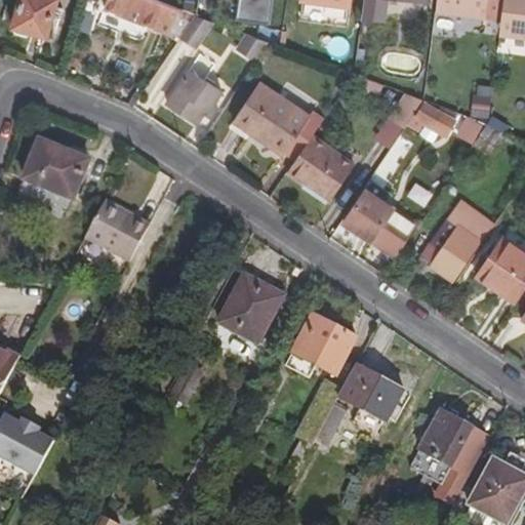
[(46,37),(56,0),(19,0),(12,27),(46,37)]
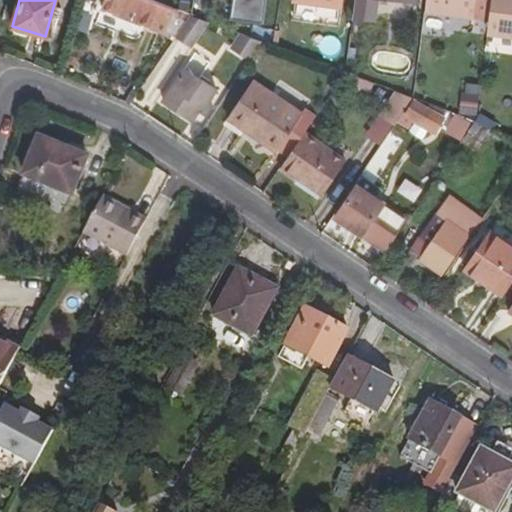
[(177,8),(156,0),(105,0),(103,6),(168,31),(177,8)]
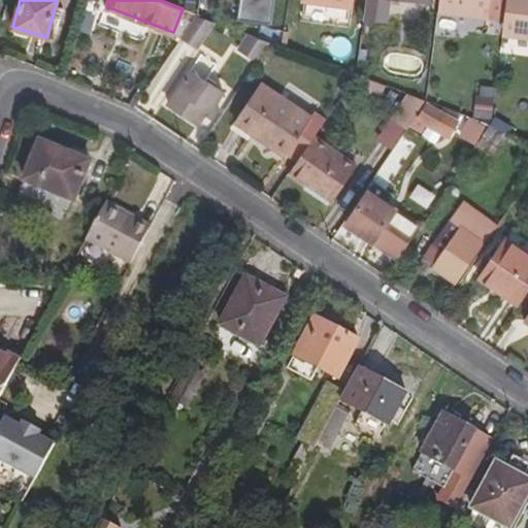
[(198,8),(198,0),(186,0),(186,7),(198,8)]
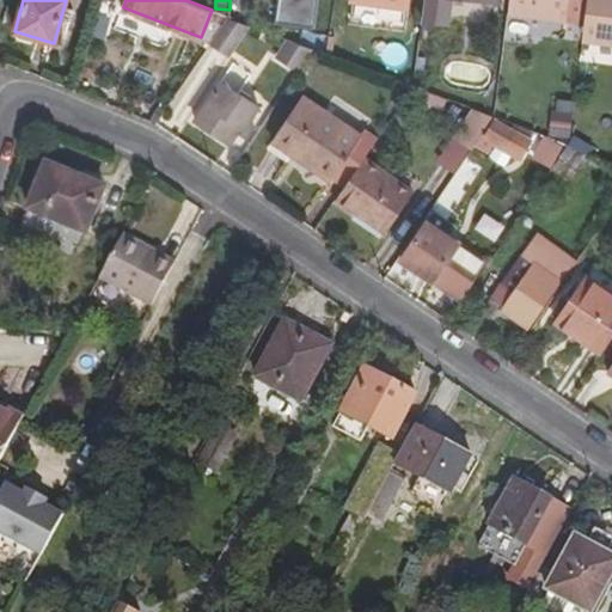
[(243,22),(244,0),(230,0),(230,10),(228,16),(243,22)]
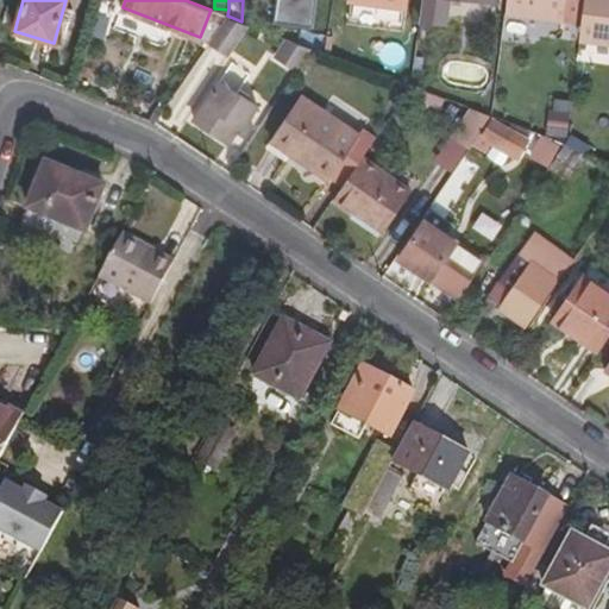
[(483,0),(487,0),(422,0),(421,18),(445,20),(446,0),(483,0)]
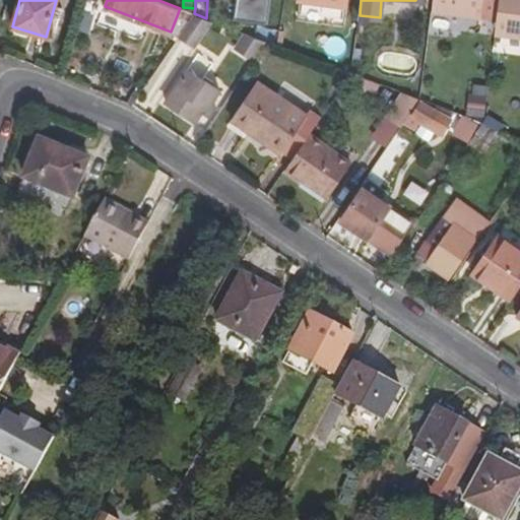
[(484,18),(485,0),(432,0),(431,11),(484,18)]
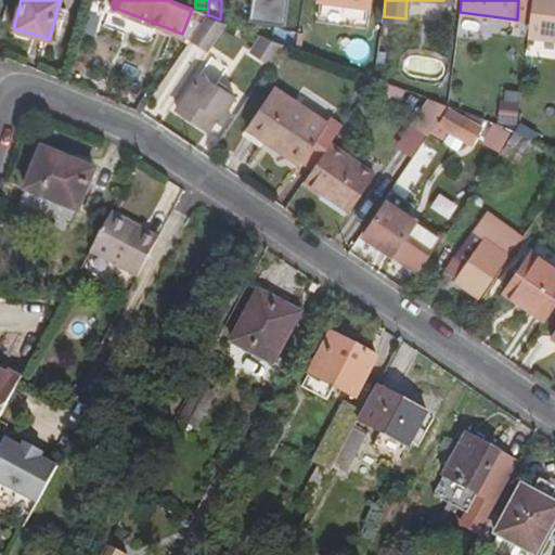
[(554,40),(554,0),(531,0),(527,37),(554,40)]
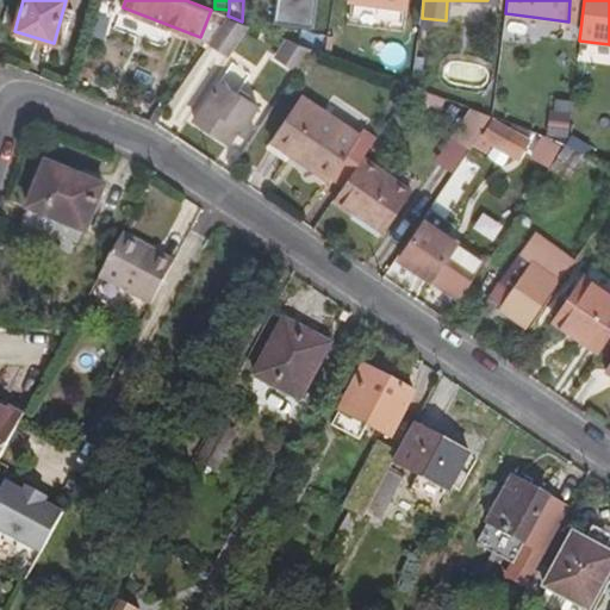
[(229,57),(250,24),(242,22),(228,16),(210,43),(229,57)]
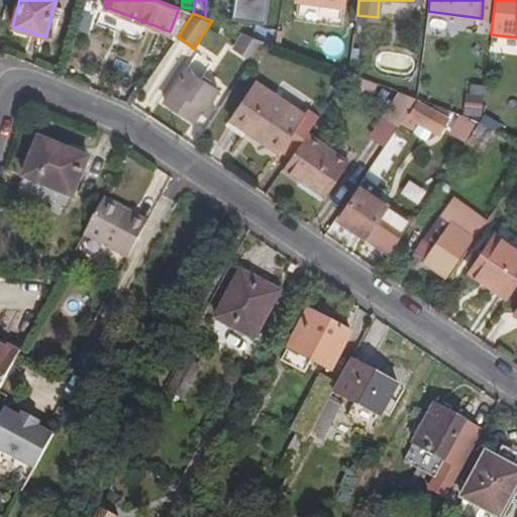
[(266,40),(278,44),(280,26),(271,23),(259,18),(259,17),(245,15),(242,31),(244,32),(266,40)]
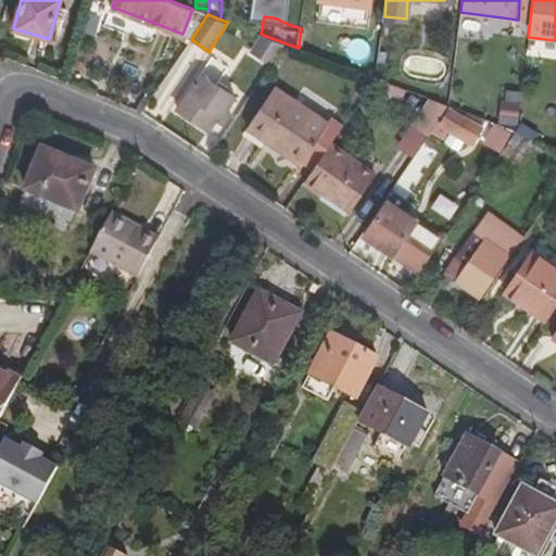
[(383,21),(381,36),(391,37),(393,23),(383,21)]
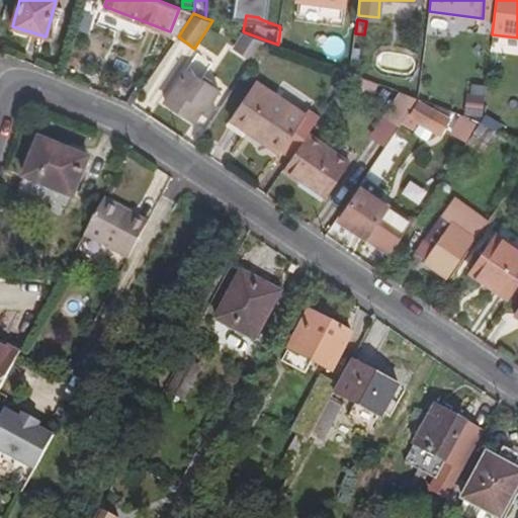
[(256,57),(266,40),(245,32),(234,49),(254,61),(256,57)]
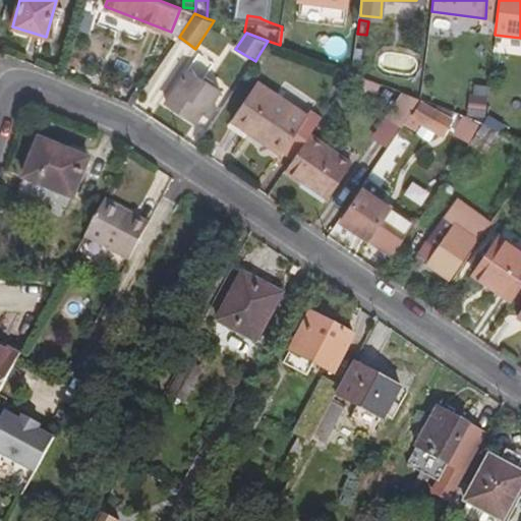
[(366,35),(357,34),(354,60),(366,62),(369,36),(366,35)]
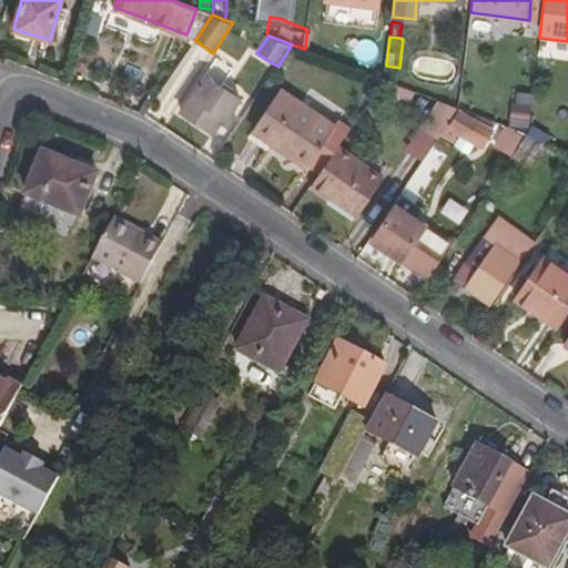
[(229,120),(241,100),(204,75),(181,111),(214,133),(224,118),(229,120)]
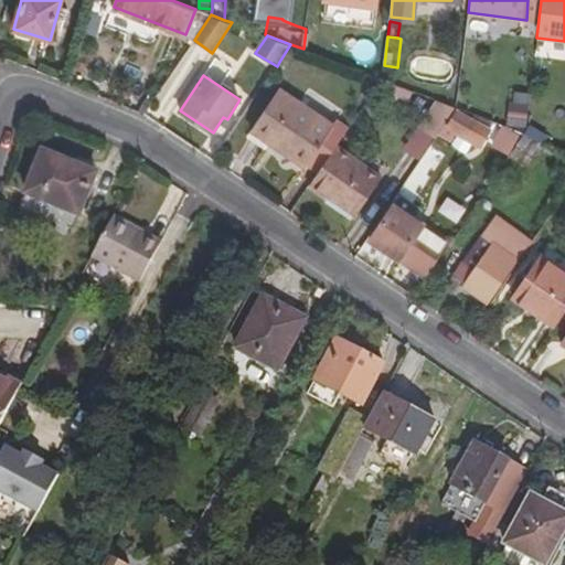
[(377,86),(379,84),(369,77),(355,93),(368,100),(377,86)]
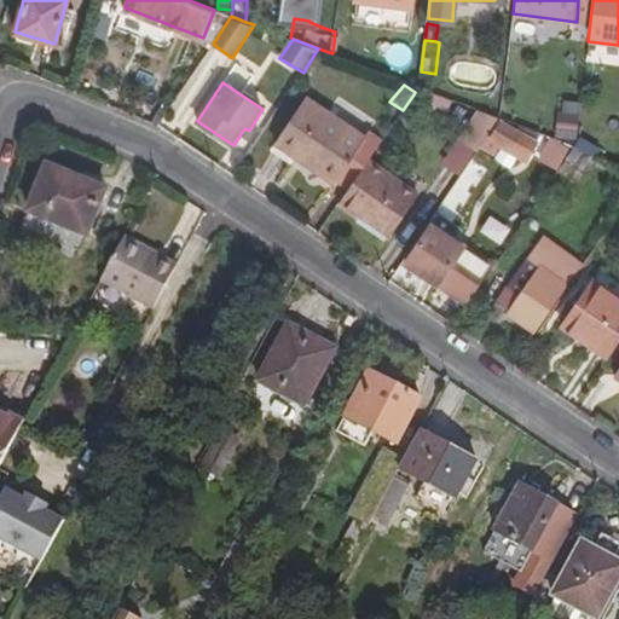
[(453,99),(418,87),(415,92),(414,94),(431,102),(429,104),(449,111),(453,99)]
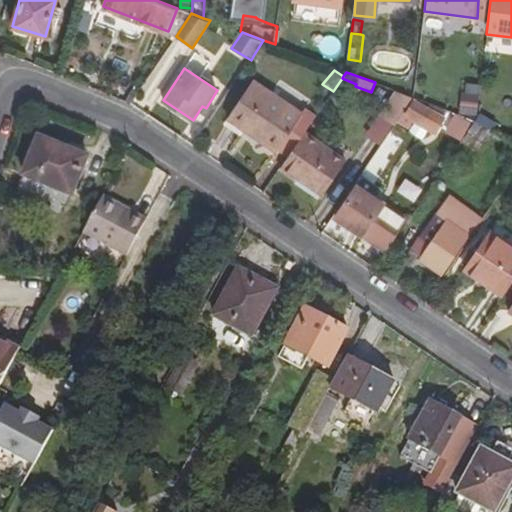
[(296,122),(302,112),(254,78),(229,116),(277,149),(280,146),(290,154),(304,133),(307,129),(296,122)]
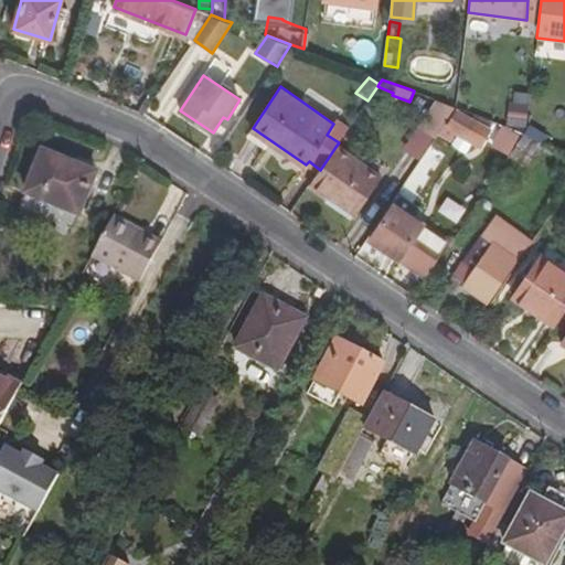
[(455,107),(456,106),(436,99),(418,126),(419,126),(435,137),(445,123),(455,107)]
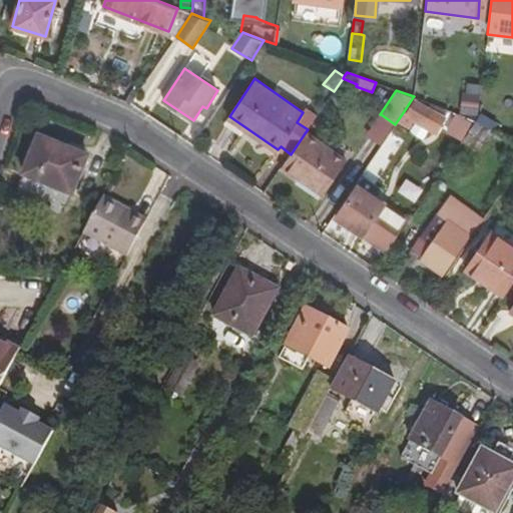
[(445,117),(413,97),(404,111),(416,119),(436,131),(445,117)]
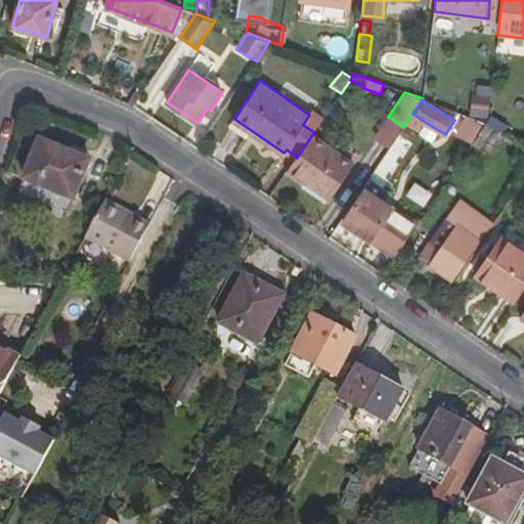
[(486,123),(489,103),(479,103),(476,119),(486,123)]
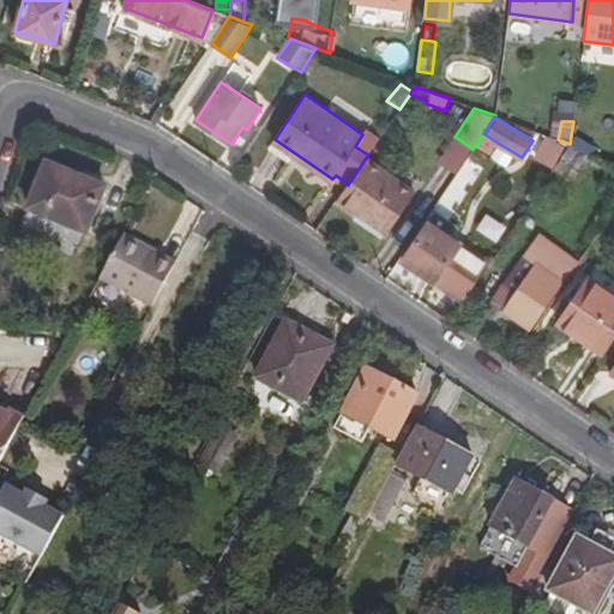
[(368,155),(381,134),(368,126),(362,134),(355,146),(368,155)]
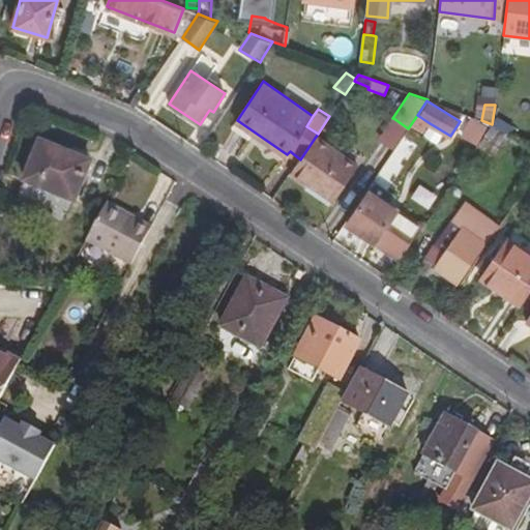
[(430,123),(417,115),(408,128),(421,136),(430,123)]
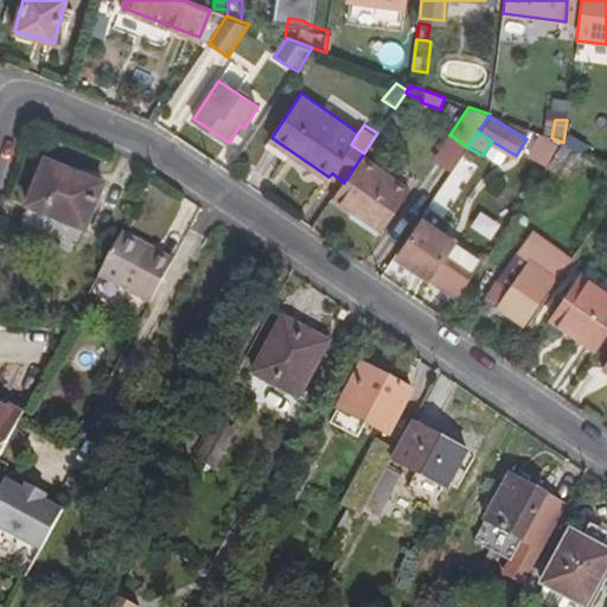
[(451,173),(467,147),(451,135),(433,161),(451,173)]
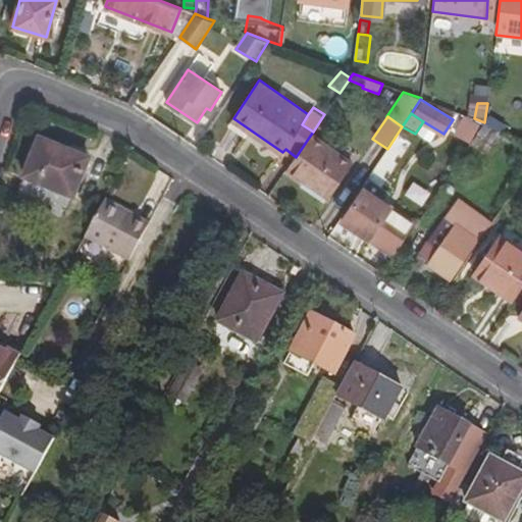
[(502,135),(484,122),(464,153),(481,165),(502,135)]
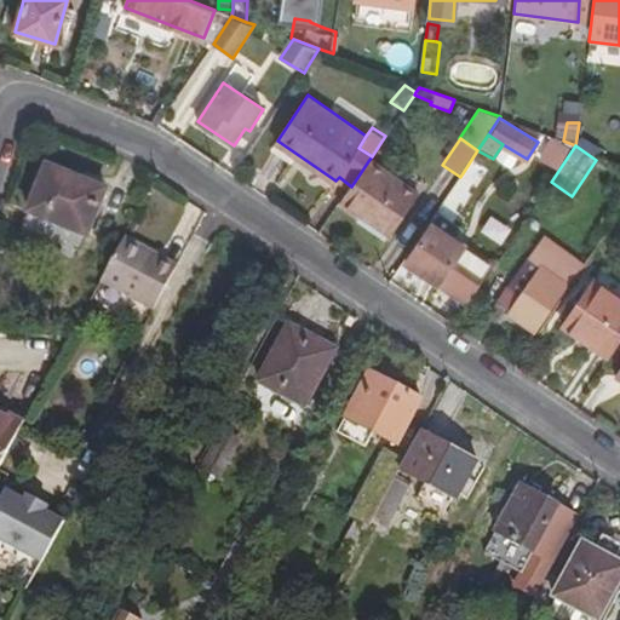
[(80,251),(107,185),(46,160),(19,227),(80,251)]
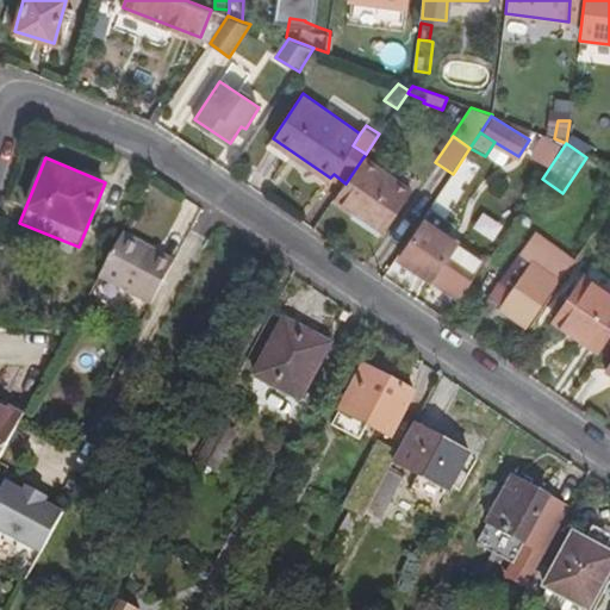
[(447,217),(479,167),(464,157),(433,207),(447,217)]
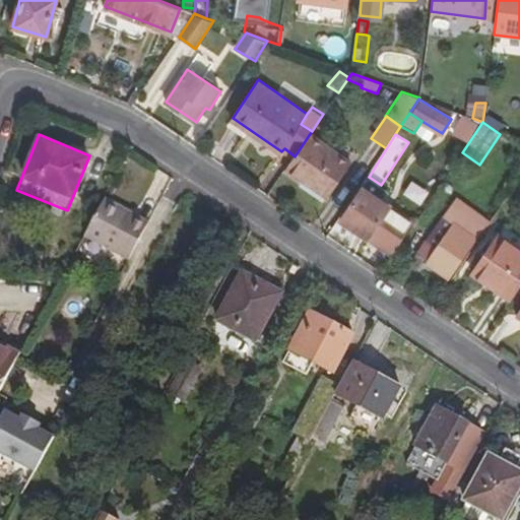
[(330,196),(351,165),(309,135),(295,156),(284,172),(305,186),(309,181),(330,196)]
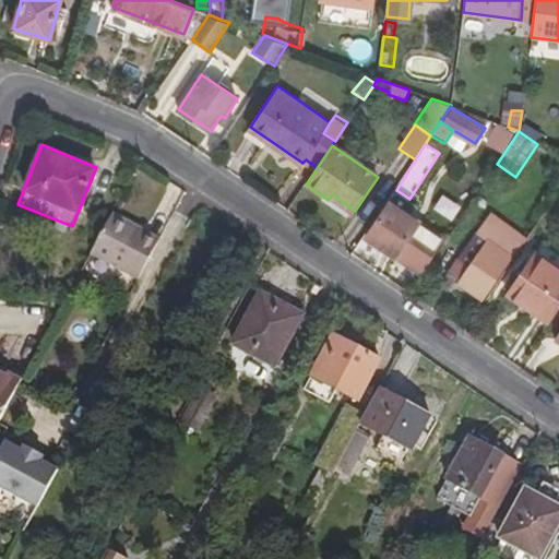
[(355,211),(332,194),(328,200),(351,216),(355,211)]
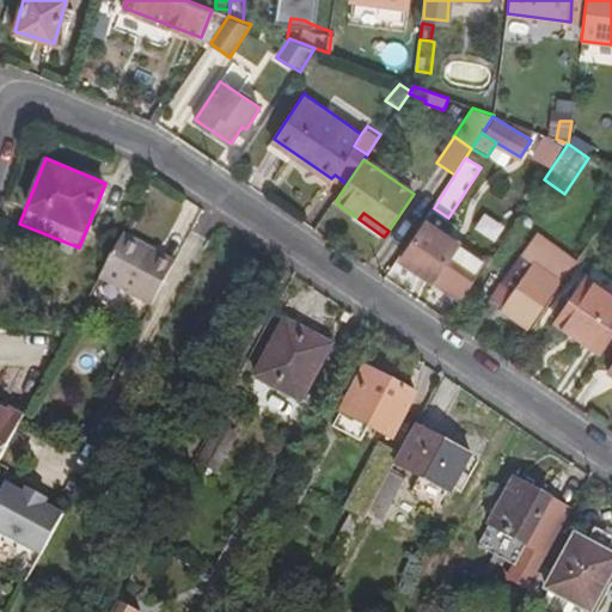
[(475,230),(497,243),(507,225),(484,213),(475,230)]
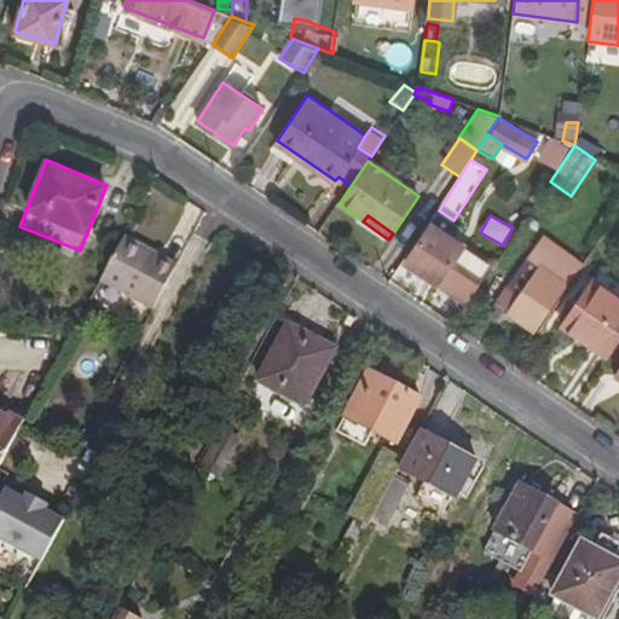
[(469,304),(495,265),(431,223),(406,260),(469,304)]
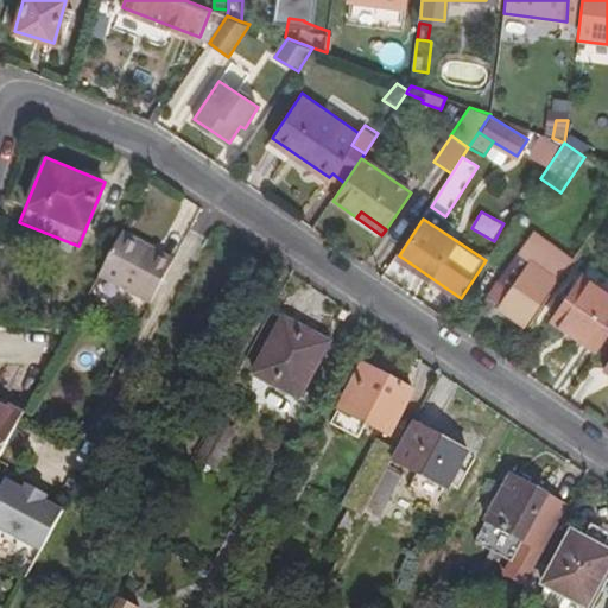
[(527,325),(578,251),(538,225),(489,296),(501,304),(498,308),(527,325)]
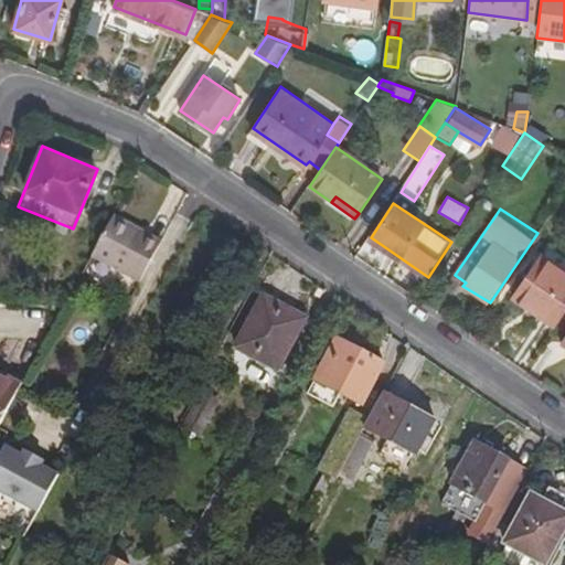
[(138,281),(161,241),(114,214),(92,255),(138,281)]
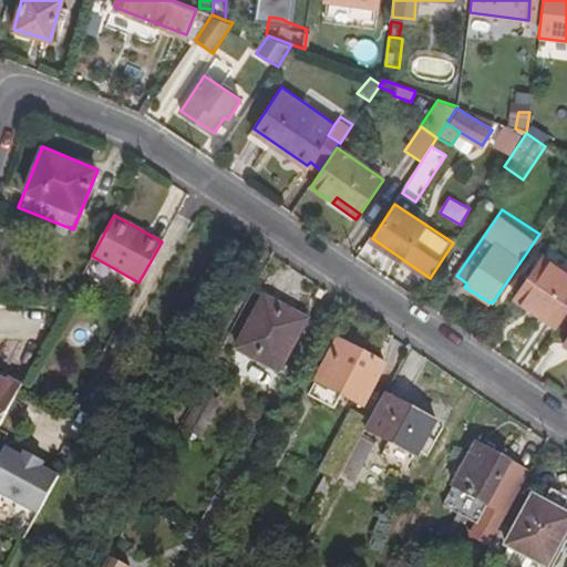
[(556,326),(566,309),(566,270),(540,253),(516,289),(540,306),(536,311),(556,326)]
